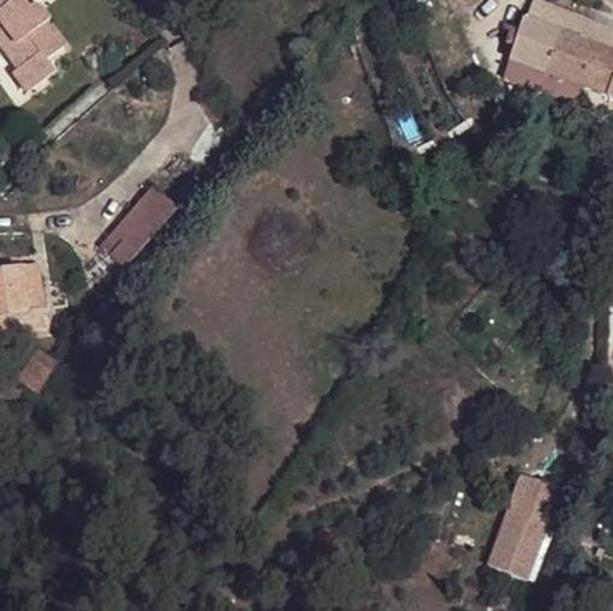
[(11,71),(24,90),(49,72),(41,60),(63,45),(48,25),(46,27),(43,22),(47,19),(39,10),(34,6),(28,6),(24,7),(19,0),(0,0),(0,46),(16,67),(11,71)]
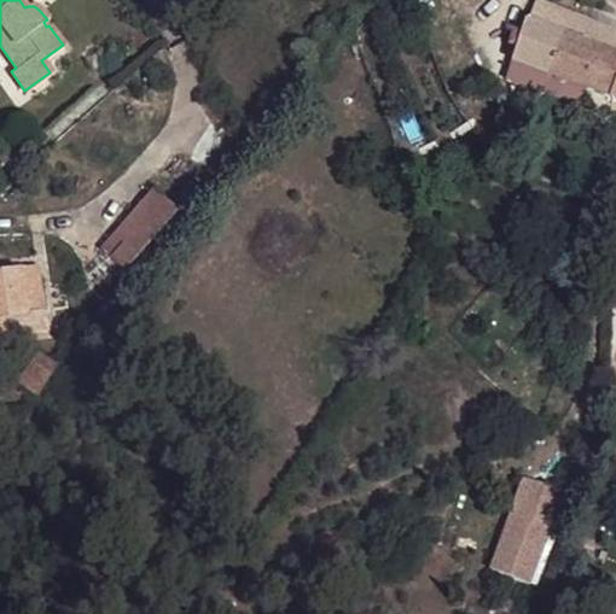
[(39,10),(30,0),(19,0),(24,7),(28,6),(34,6),(39,10)]
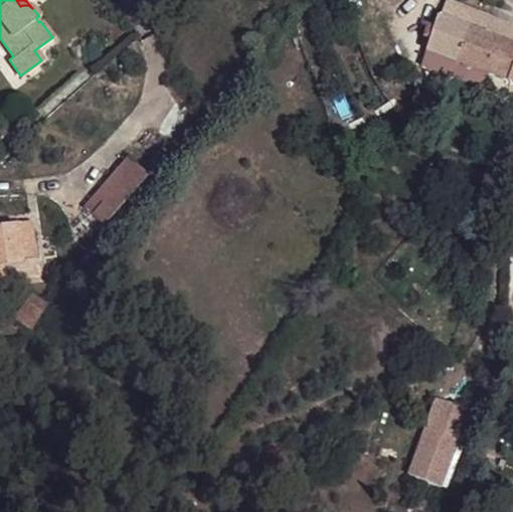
[(438,15),(421,65),(482,88),(488,72),(512,80),(512,25),(488,16),(488,18),(445,2),(440,16),(438,15)]
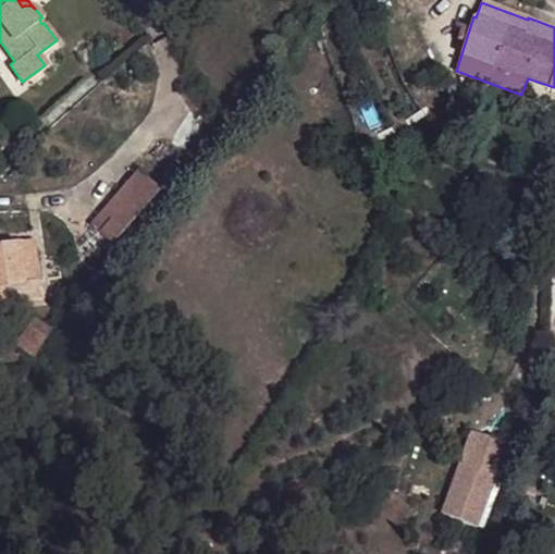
[(0,150),(15,138),(2,121),(0,122),(0,150)]
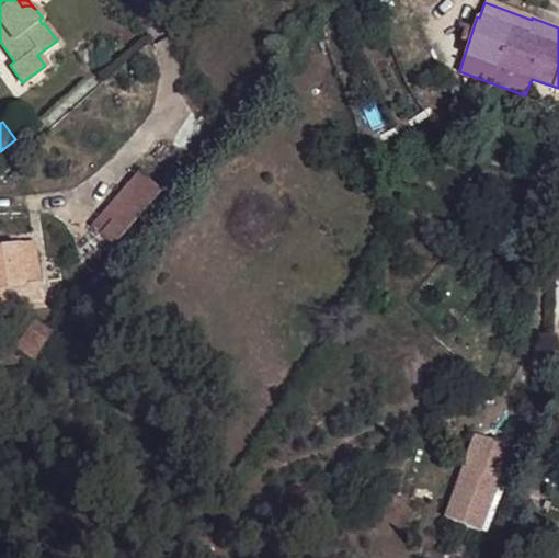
[(90,225),(111,243),(159,188),(137,169),(90,225)]
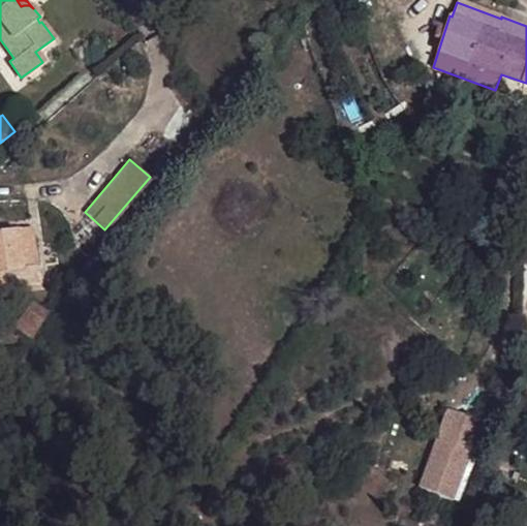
[(0,288),(38,282),(30,225),(0,230),(0,288)]
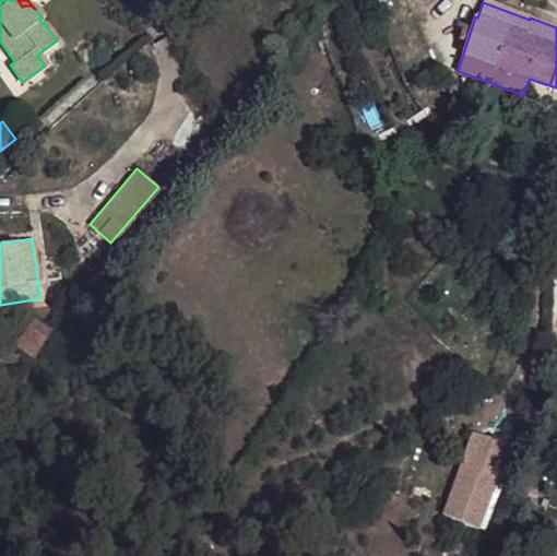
[(13,343),(31,356),(49,330),(32,318),(13,343)]
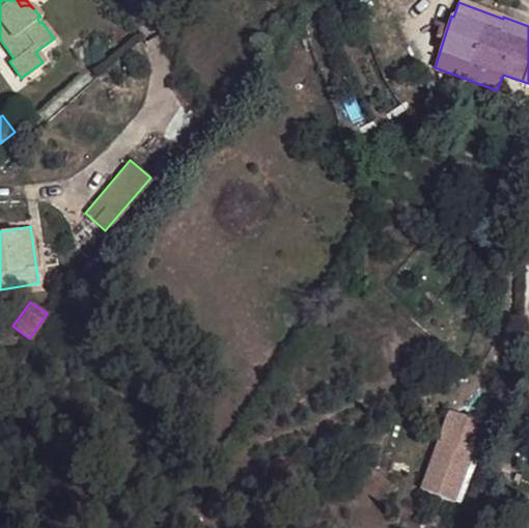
[(420,489),(454,501),(482,422),(448,410),(420,489)]
